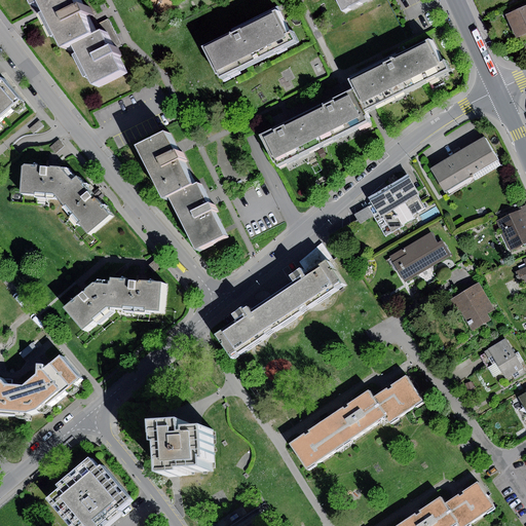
[(47,0),(41,3),(44,9),(47,14),(44,16),(57,39),(60,37),(67,51),(78,45),(96,36),(86,16),(88,15),(83,5),(80,7),(76,0),(47,0)]
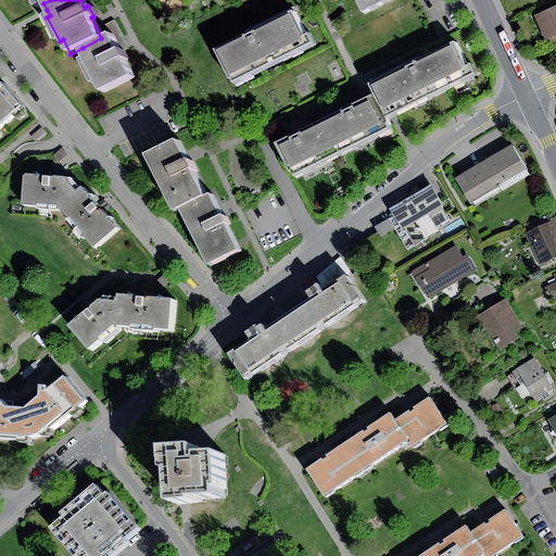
[(358,0),(366,14),(373,11),(373,10),(391,0),(358,0)]
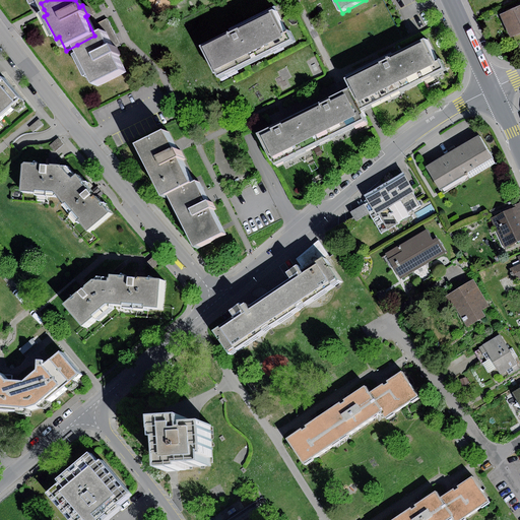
[(519,5),(500,15),(511,38),(519,33),(519,5)]
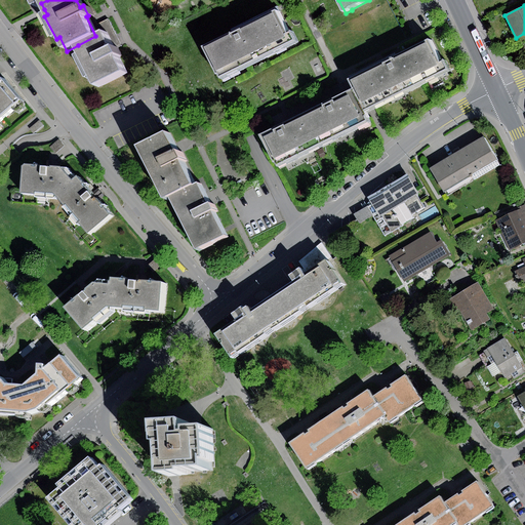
[(289,34),(278,11),(236,32),(205,47),(221,80),(297,42),(293,32),(289,34)]
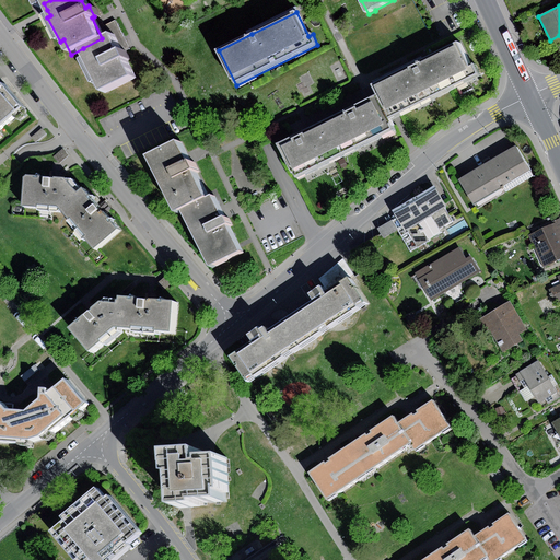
[(121,50),(113,34),(102,38),(83,48),(89,59),(84,61),(96,84),(100,83),(105,93),(135,78),(126,61),(129,59),(124,49),(121,50)]
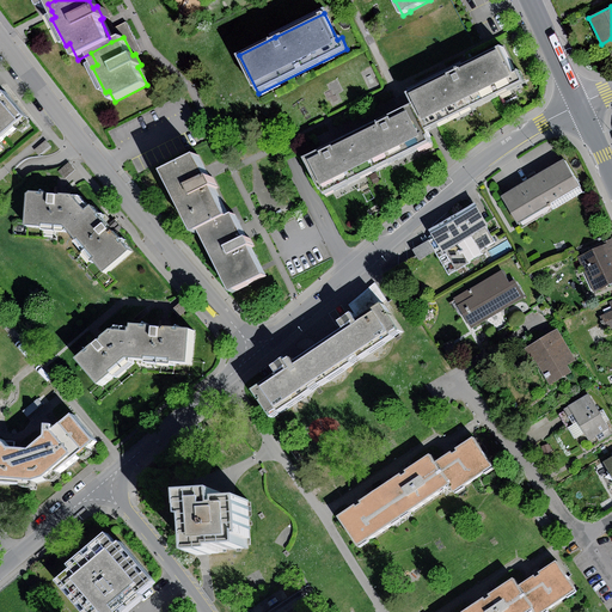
[(414,91),(405,95),(411,106),(424,133),(434,129),(525,84),(519,72),(514,74),(501,48),(464,66),(414,91)]
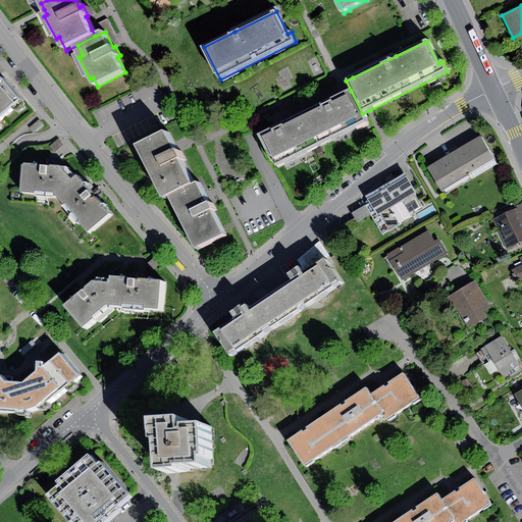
[(0,126),(3,124),(1,121),(24,102),(5,79),(0,82),(0,126)]
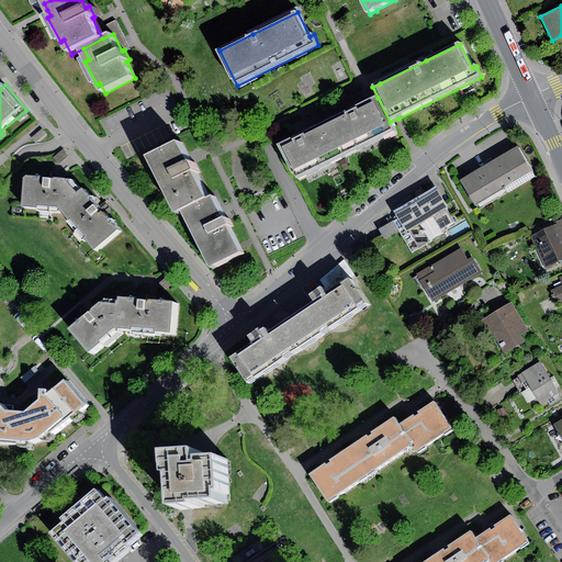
[(350,111),(327,123),(344,157),(395,132),(390,122),(378,98),(350,111)]
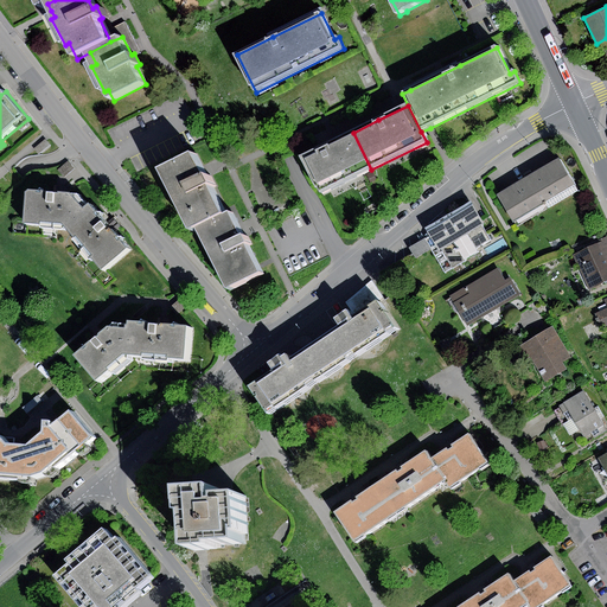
[(323,193),(371,170),(353,133),(321,148),(304,158),(323,193)]
